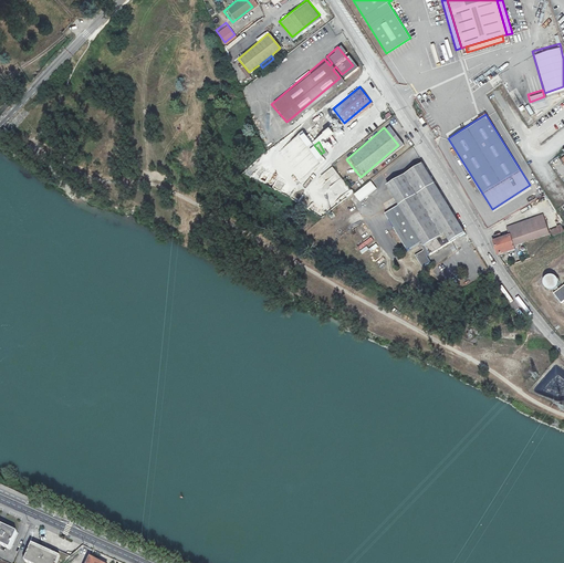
[(321,157),(324,160),(327,165),(341,154),(334,146),(323,155),(321,157)]
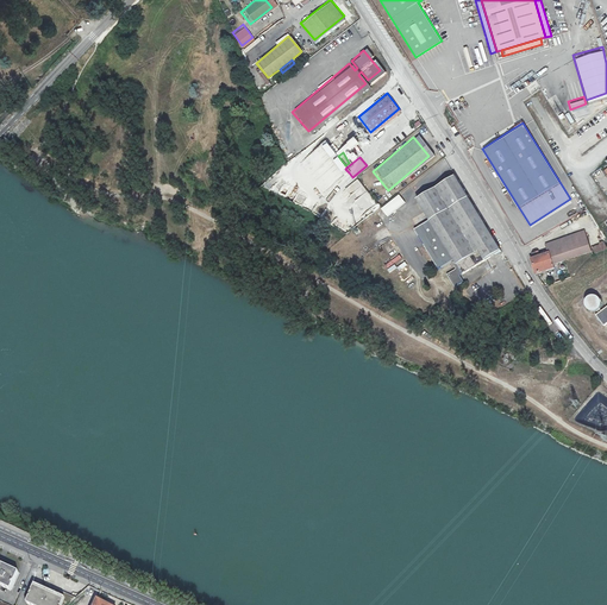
[(336,170),(339,174),(345,169),(342,164),(336,170)]
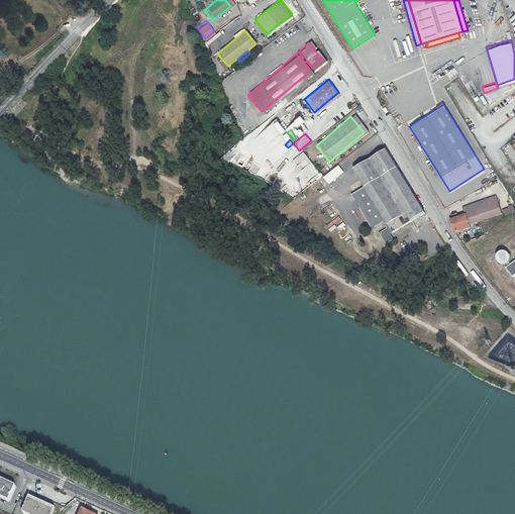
[(470,139),(467,141),(474,152),(477,149),(470,139)]
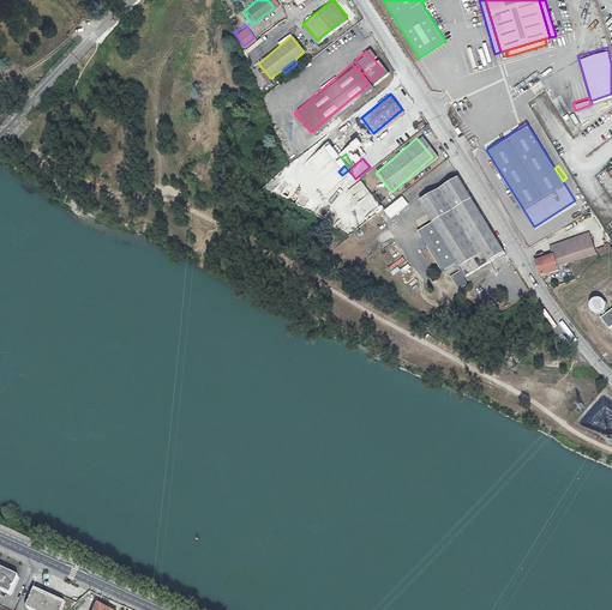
[(504,247),(454,175),(417,200),(431,221),(433,225),(430,229),(447,254),(451,252),(457,260),(467,273),(504,247)]
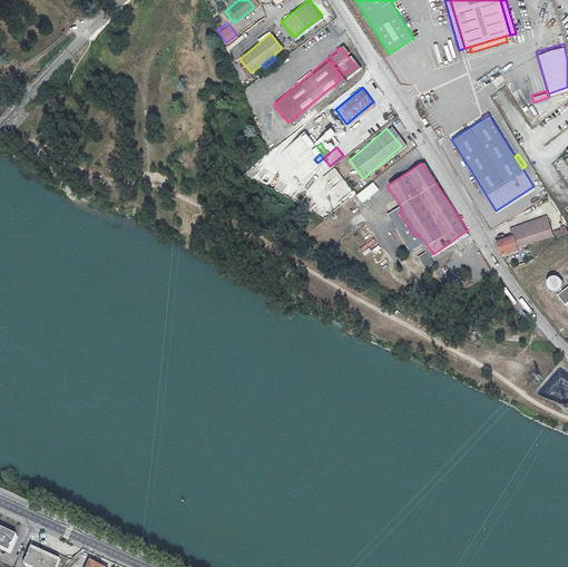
[(333,165),(311,181),(319,192),(331,183),(340,195),(350,188),(333,165)]
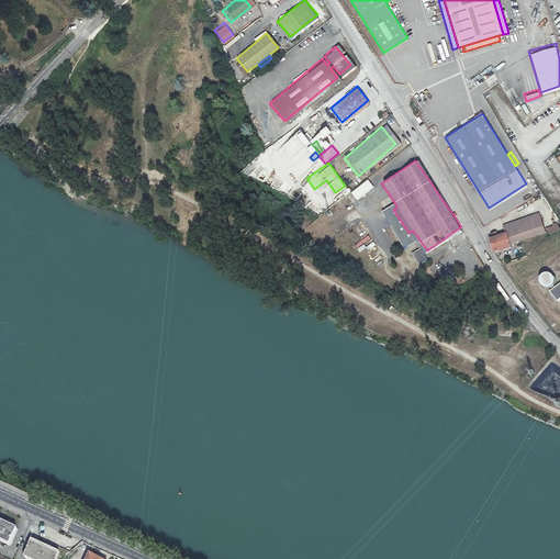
[(349,196),(355,201),(370,188),(365,181),(349,196)]
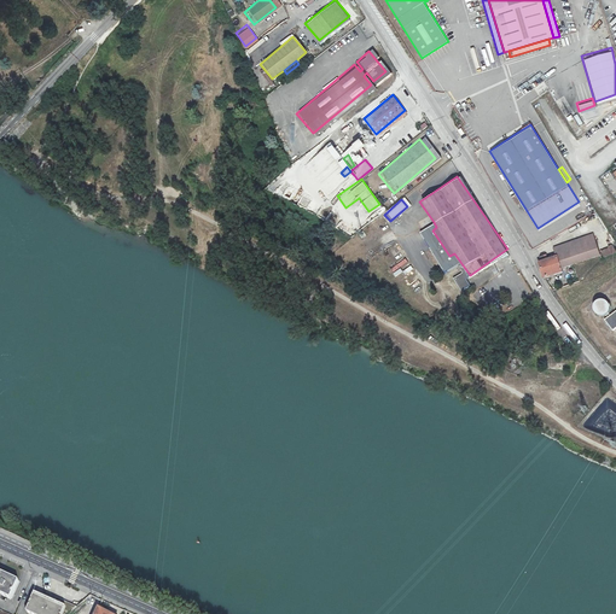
[(573,209),(575,212),(587,205),(585,202),(573,209)]
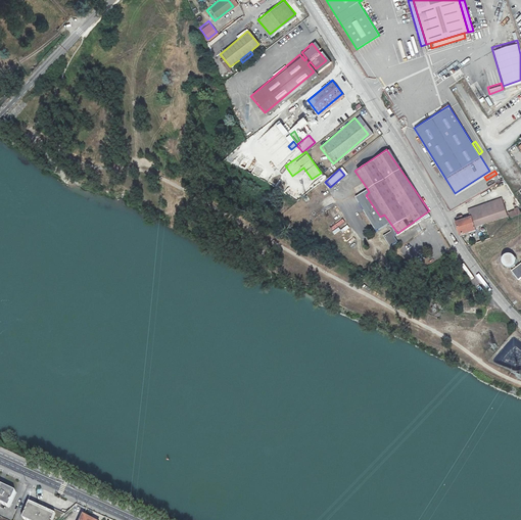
[(474,224),(507,213),(507,210),(502,195),(468,207),(470,211),(465,214),(466,216),(456,220),(460,233),(475,227),(474,224)]
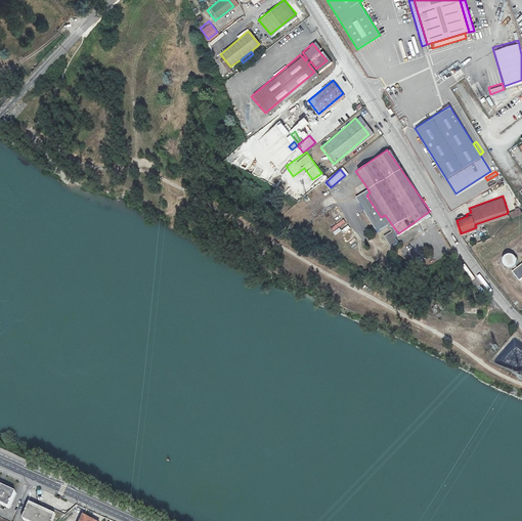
[(517,206),(508,211),(508,213),(509,216),(520,211),(517,206)]
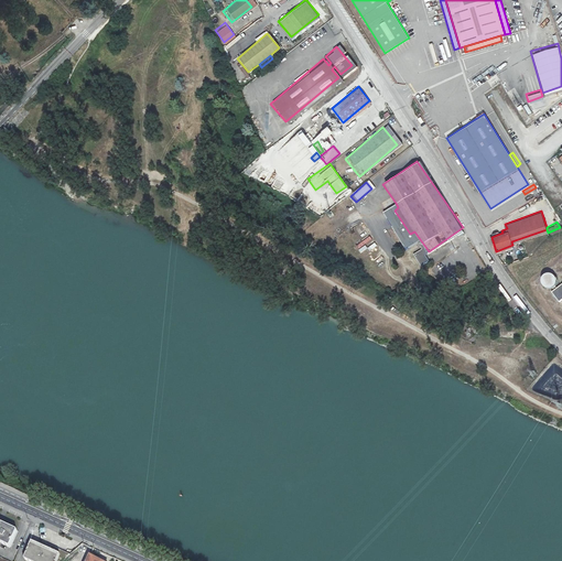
[(429,251),(420,239),(418,241),(422,248),(422,247),(427,254),(429,251)]
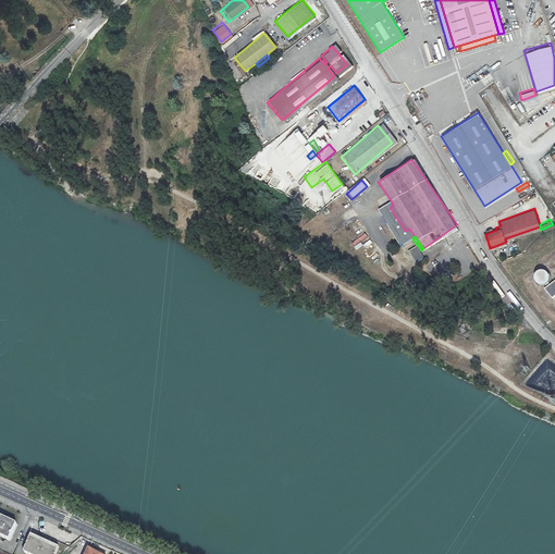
[(417,245),(409,250),(417,261),(424,256),(421,250),(417,244),(417,245)]
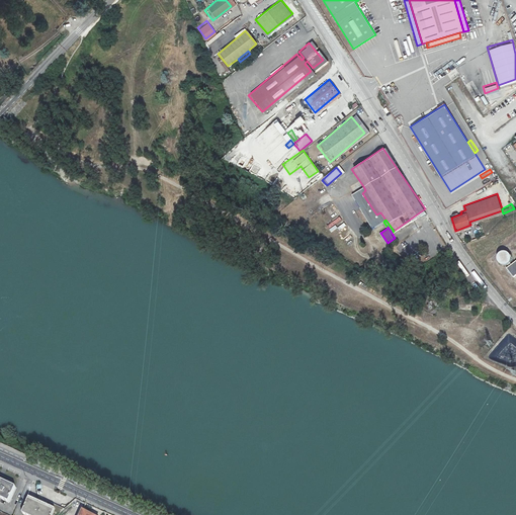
[(508,250),(497,247),(493,260),(505,263),(508,250)]
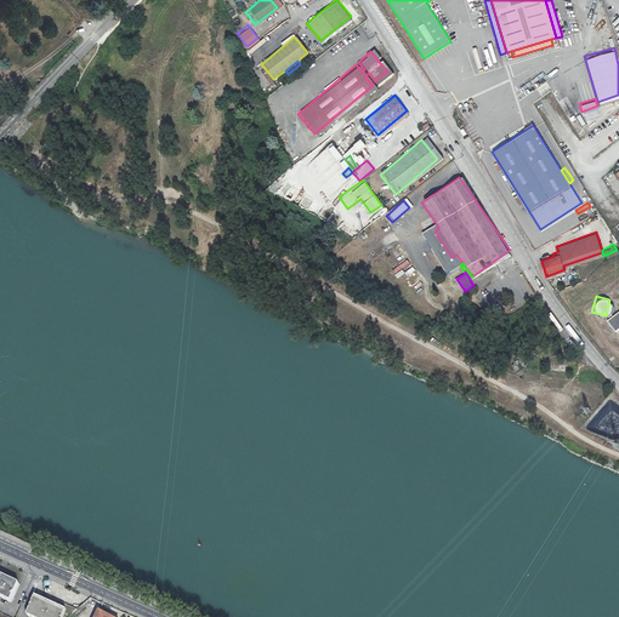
[(612,324),(618,318),(614,312),(607,318),(612,324)]
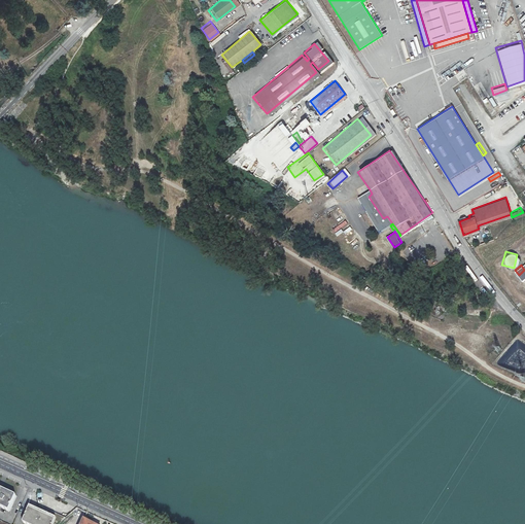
[(0,508),(7,511),(13,495),(0,488),(0,508)]
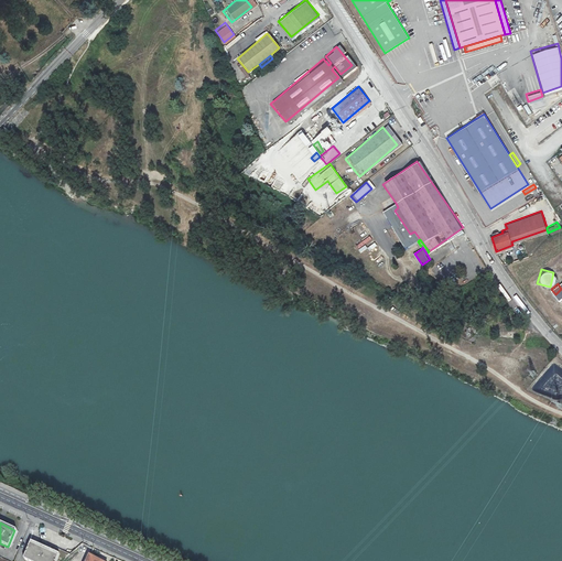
[(14,530),(8,547),(9,548),(17,531),(14,530)]
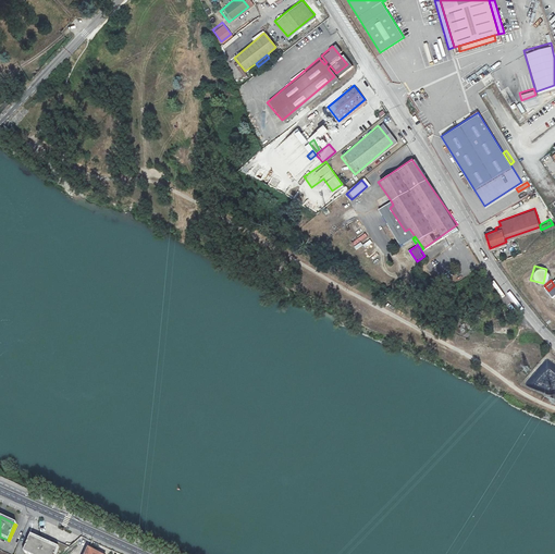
[(22,550),(31,553),(54,553),(66,545),(48,537),(46,543),(28,534),(22,550)]
